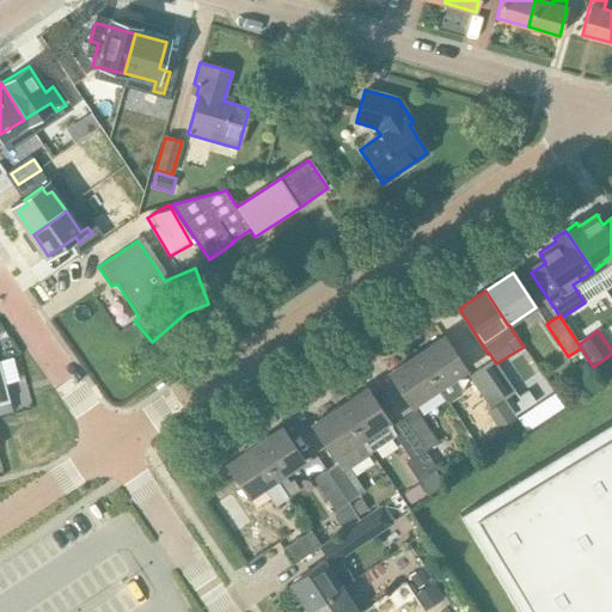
[(466,371),(457,356),(444,336),(416,354),(440,390),(442,393),(448,402),(460,392),(456,384),(452,380),(466,371)]
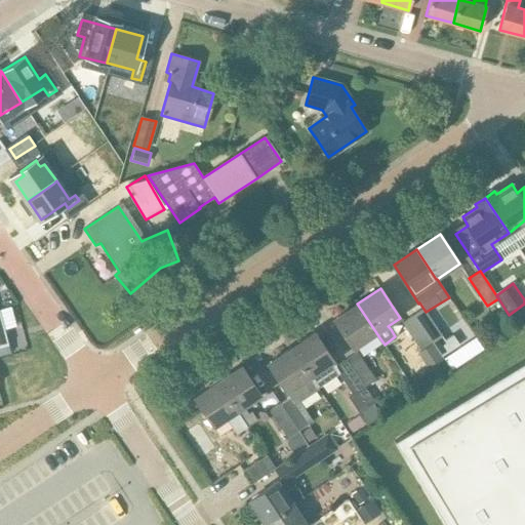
[(377,334),(357,304),(334,320),(354,349),(377,334)]
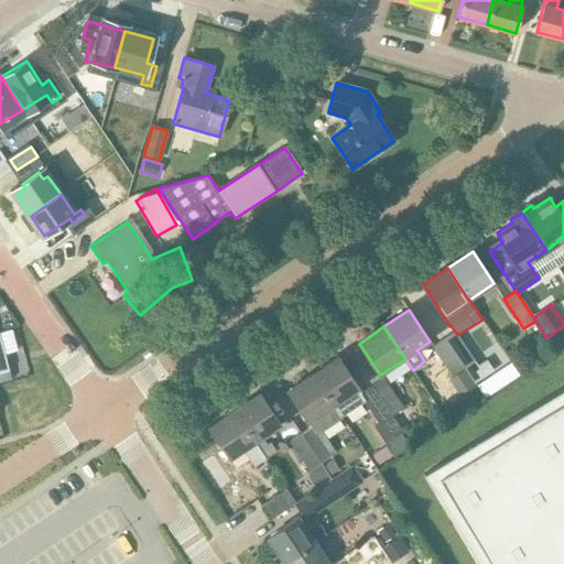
[(457,335),(446,343),(464,369),(464,368),(465,369),(475,383),(494,370),(486,359),(478,366),(457,335)]
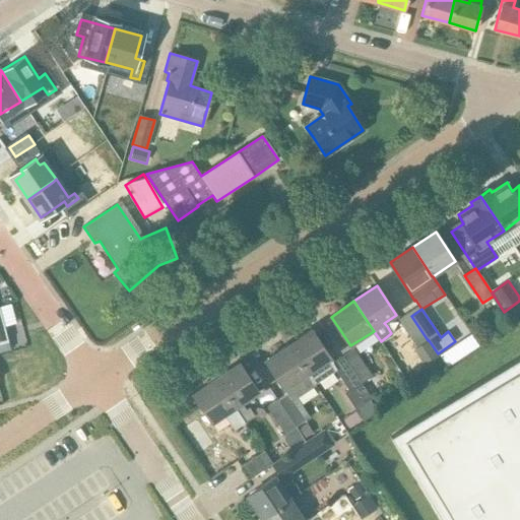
[(0,343),(8,341),(0,310),(0,343)]
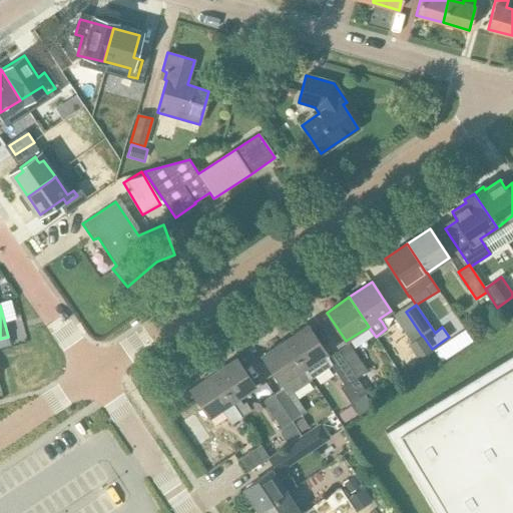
[(395,319),(411,343),(422,336),(406,312),(395,319)]
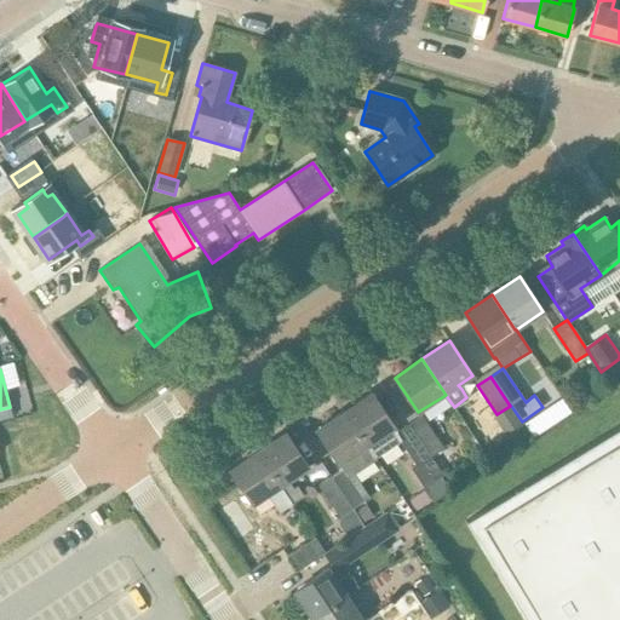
[(371,392),(344,411),(375,459),(384,453),(401,441),(403,441),(401,437),(397,432),(394,426),(384,413),(371,392)]
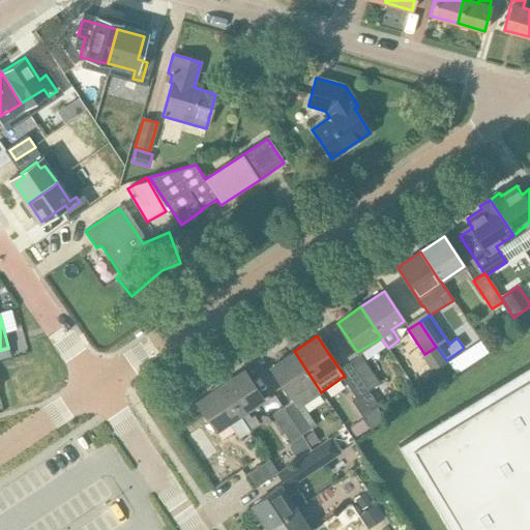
[(446,360),(437,347),(421,357),(435,377),(450,367),(446,360)]
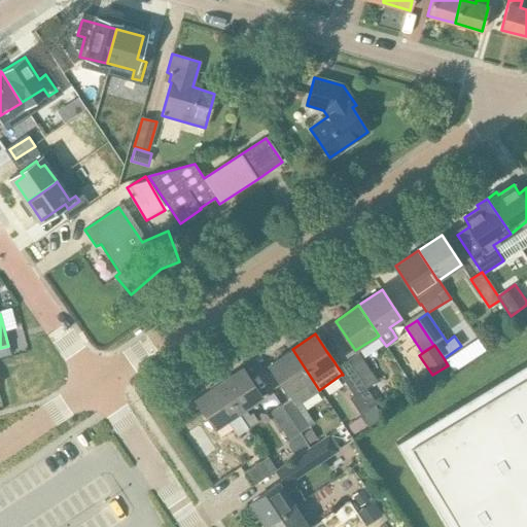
[(319,390),(292,349),(269,365),(293,402),(285,409),(301,432),(314,423),(302,403),(319,391),(319,390)]
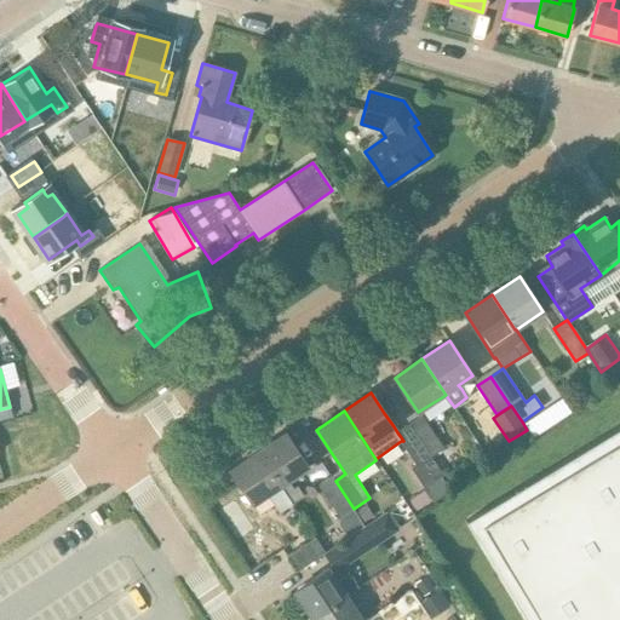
[(431,457),(443,448),(425,420),(413,429),(431,457)]
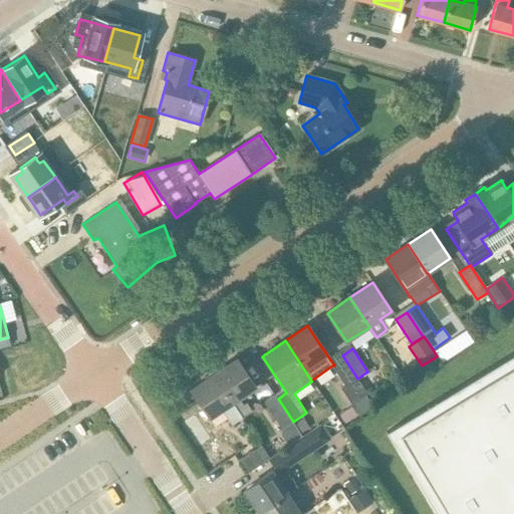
[(513,513),(513,354),(386,433),(435,513),(513,513)]
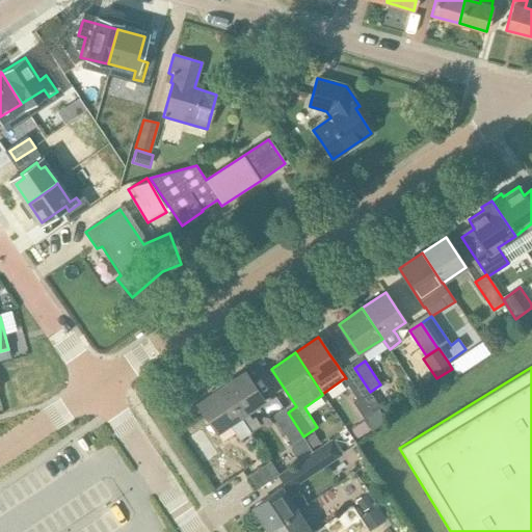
[(364,419),(373,432),(389,422),(379,408),(380,407),(370,392),(354,368),(344,375),(346,378),(344,378),(357,398),(352,401),(364,419)]
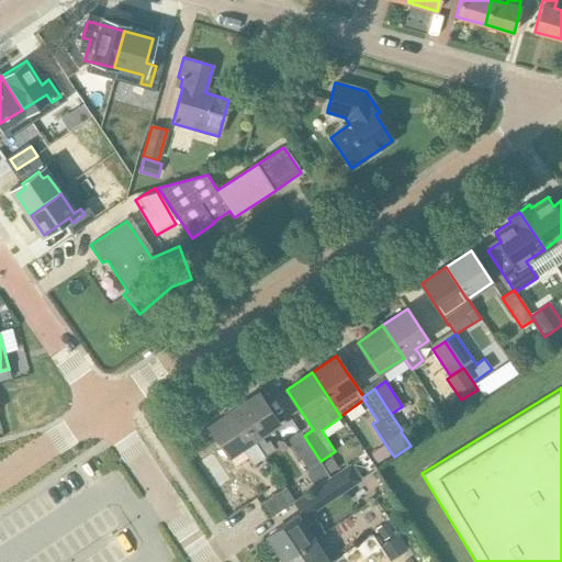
[(265,457),(276,450),(269,440),(266,442),(261,436),(279,424),(258,392),(233,409),(265,457)]
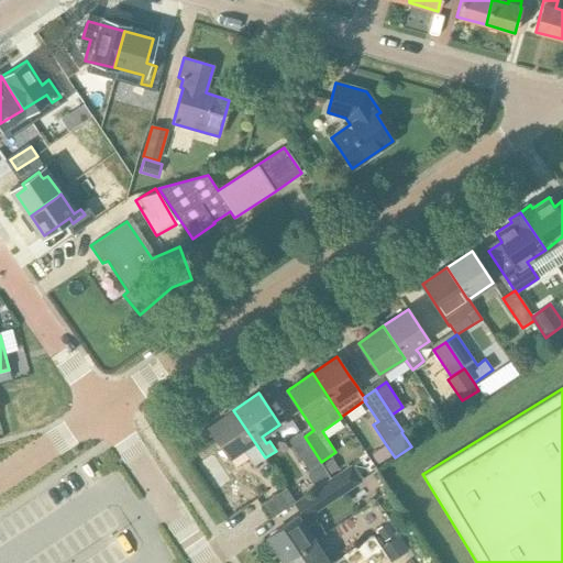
[(253,466),(265,457),(233,410),(209,427),(230,457),(242,449),(253,466)]
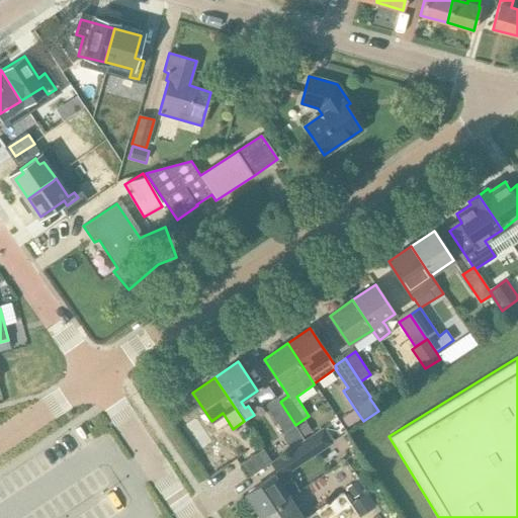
[(295,425),(280,402),(268,410),(283,433),(295,425)]
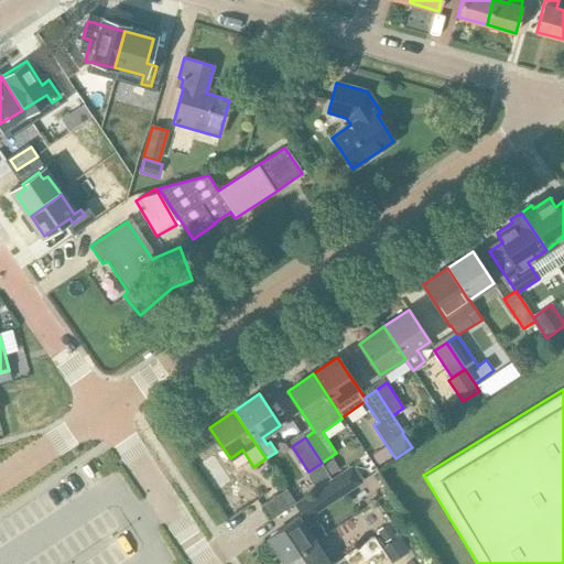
[(198,467),(216,492),(230,483),(213,457),(198,467)]
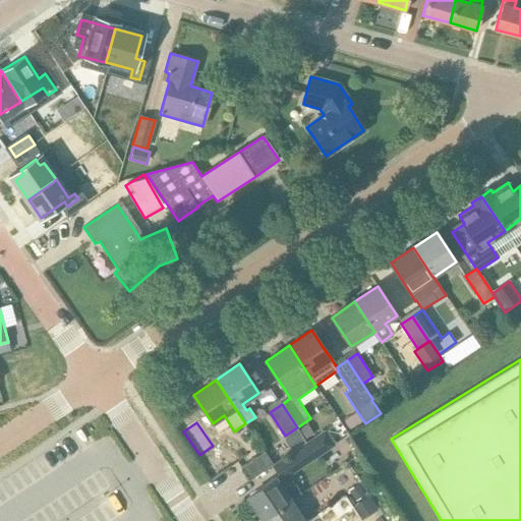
[(300,446),(273,464),(274,464),(273,465),(280,475),(283,480),(335,446),(324,429),(300,446)]
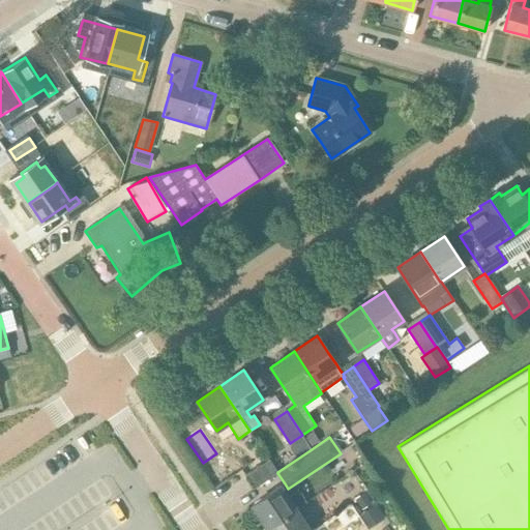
[(293,443),(301,454),(308,449),(300,438),(293,443)]
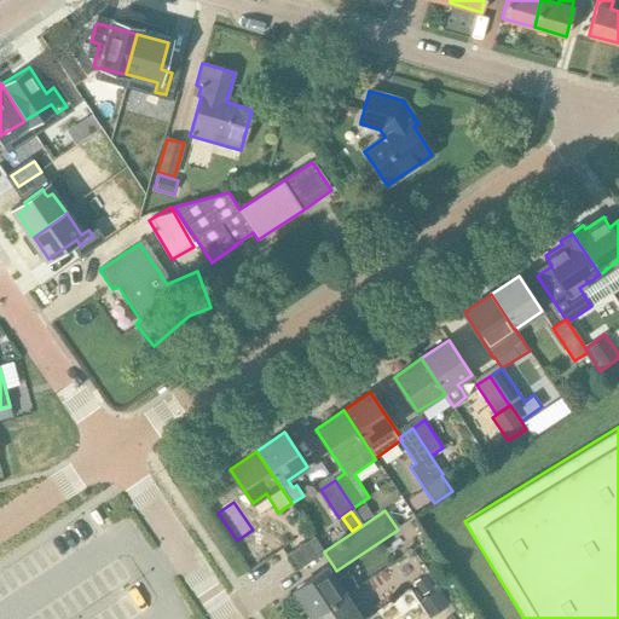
[(298,571),(324,553),(325,551),(324,551),(316,537),(287,556),(298,571)]
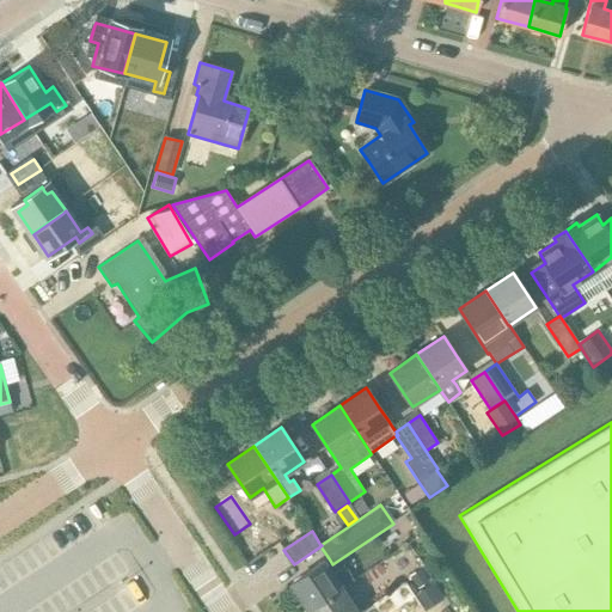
[(323,562),(310,570),(289,583),(307,610),(341,588),(354,580),(346,567),(332,575),(323,562)]
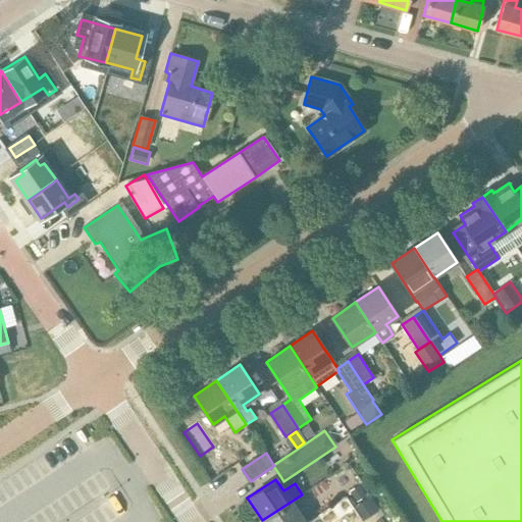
[(359,484),(349,491),(356,502),(366,496),(359,484)]
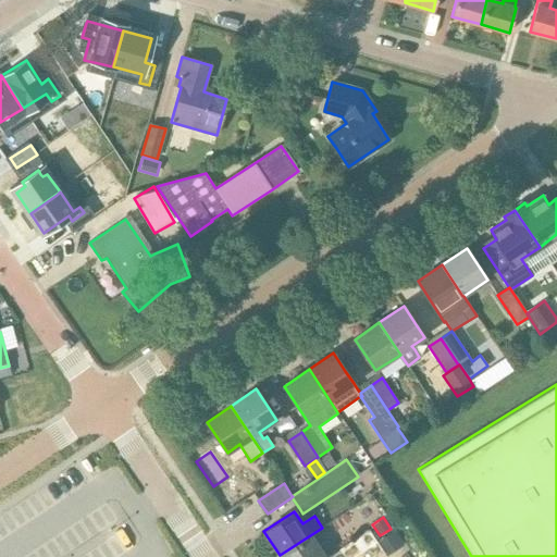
[(338,551),(343,556),(353,556),(378,542),(381,540),(374,531),(371,533),(369,530),(338,551)]
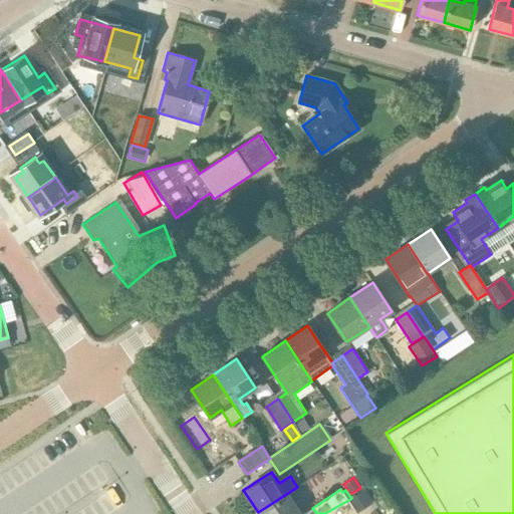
[(351,498),(348,500),(355,510),(357,513),(373,502),(364,489),(351,498)]
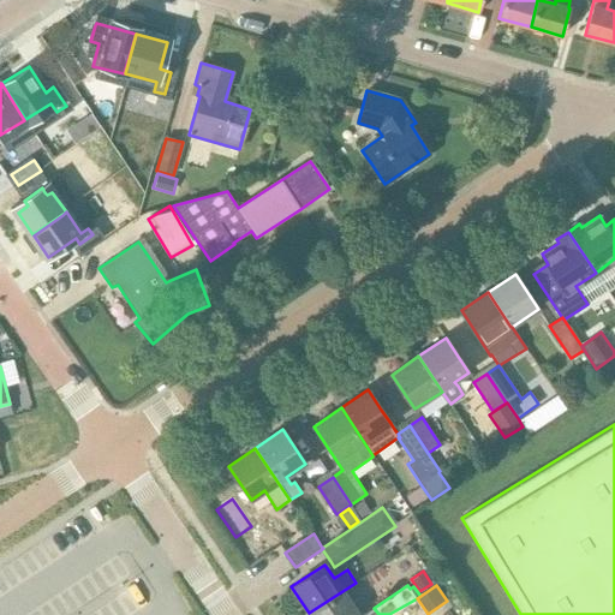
[(358,614),(342,591),(309,613),(310,614),(358,614)]
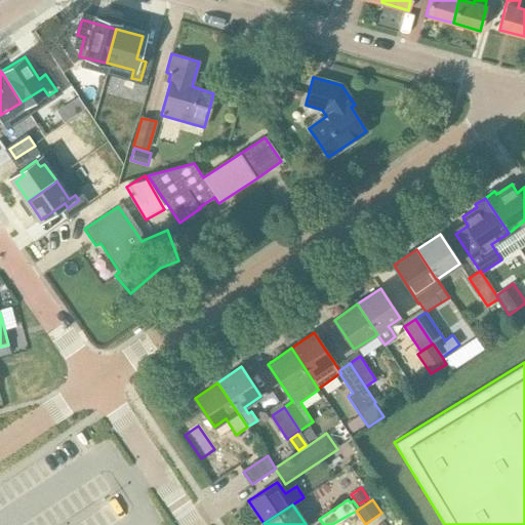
[(356,524),(363,521),(356,511),(332,524),(356,524)]
